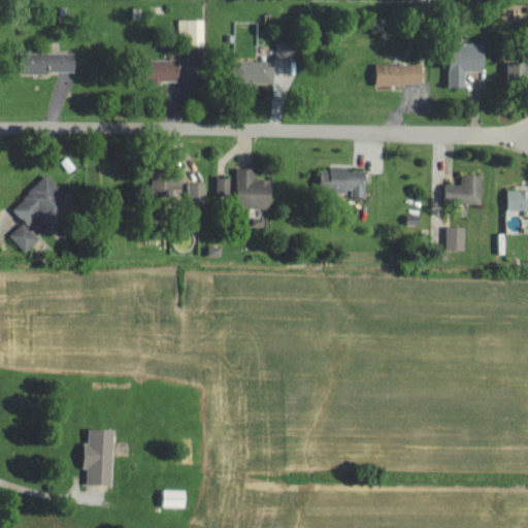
[(183,20),(182,45),(205,46),(206,20),(183,20)]
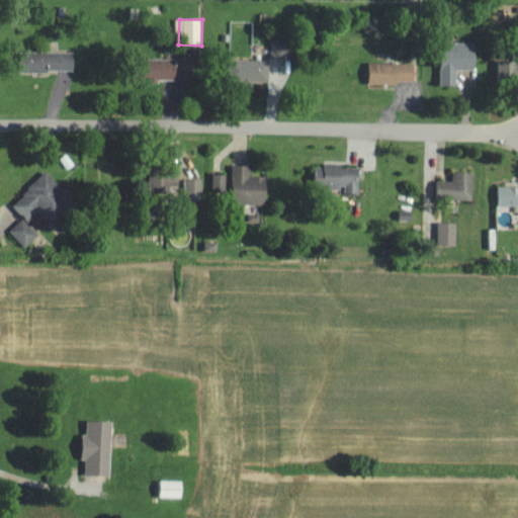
[(453,42),(453,35),(443,35),(442,86),(458,86),(458,70),(478,70),(478,44),(453,42)]
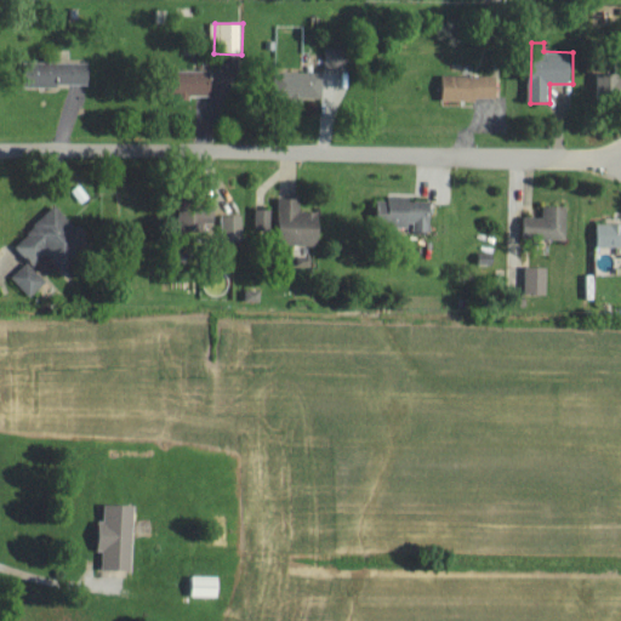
[(27,85),(91,86),(92,62),(27,62),(27,85)]
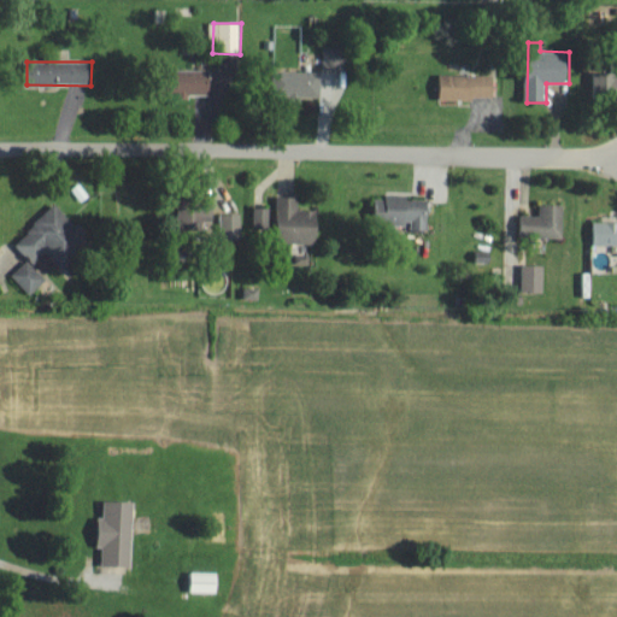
[(212,97),(213,71),(175,70),(175,95),(212,97)]
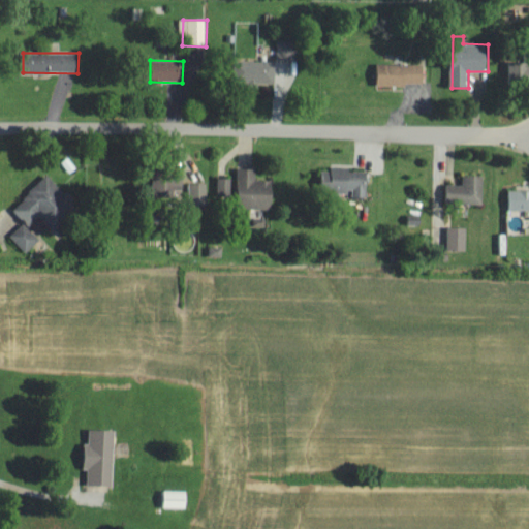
[(528,60),(510,61),(511,86),(528,85),(528,60)]
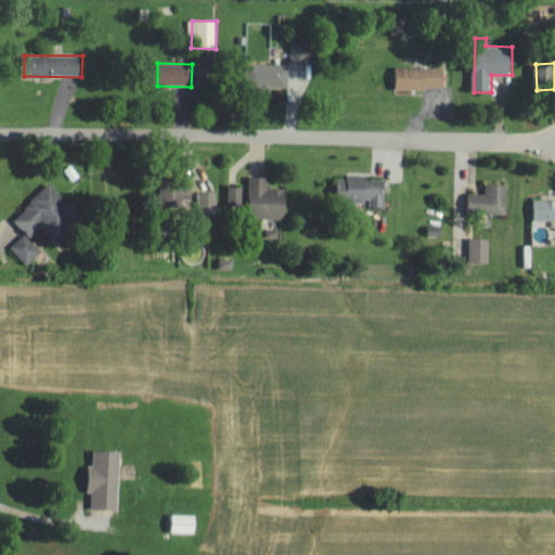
[(289,65),(249,64),(249,86),(289,87),(289,65)]
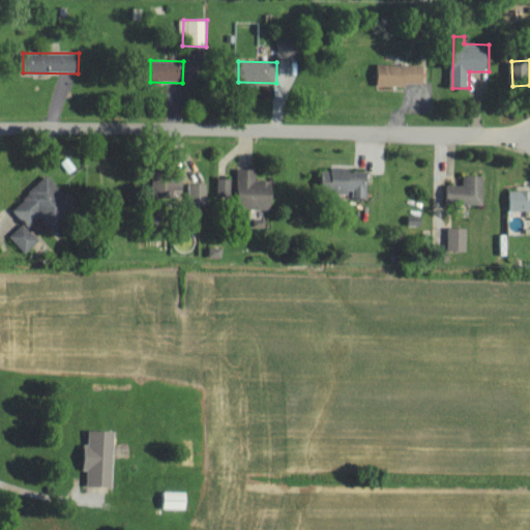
[(425,65),(380,64),(379,85),(425,86),(425,65)]
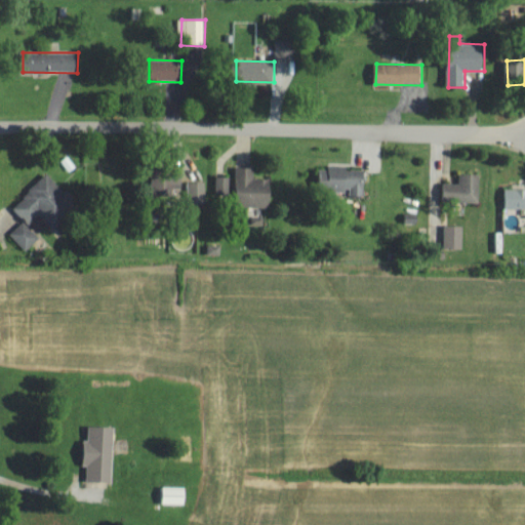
[(350,195),(365,196),(366,170),(348,169),(348,166),(330,165),(330,170),(321,169),(321,191),(350,192),(350,195)]
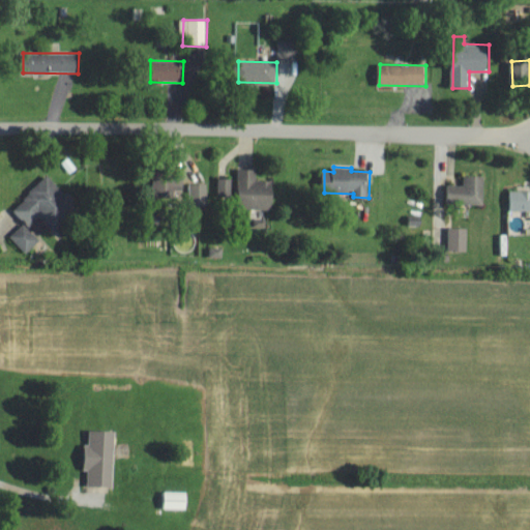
[(274,180),(258,180),(258,169),(240,169),(239,209),(274,209),(274,180)]
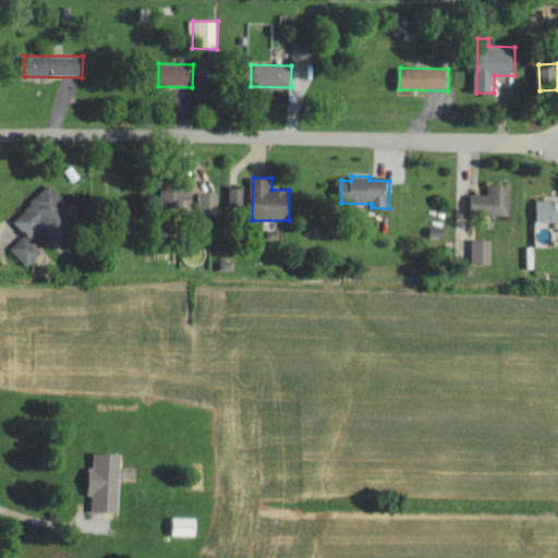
[(190,208),(190,183),(164,182),(164,207),(190,208)]
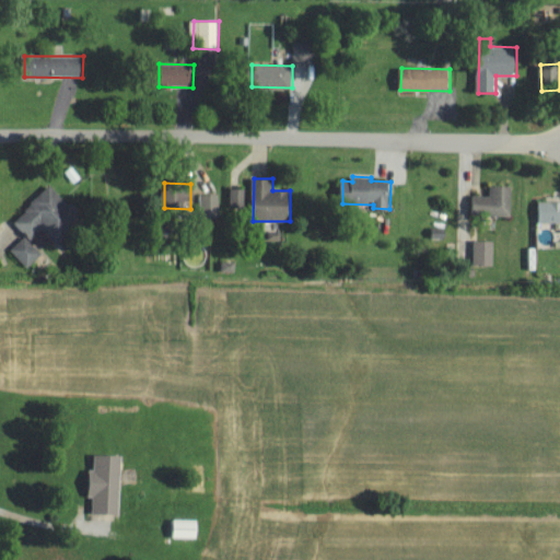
[(475,196),(474,216),(513,217),(513,186),(492,185),(492,196),(475,196)]
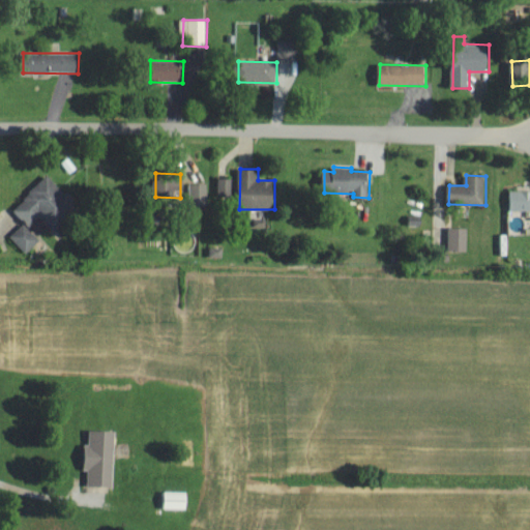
[(30,228),(42,216),(59,235),(83,212),(49,177),(13,210),(30,228)]
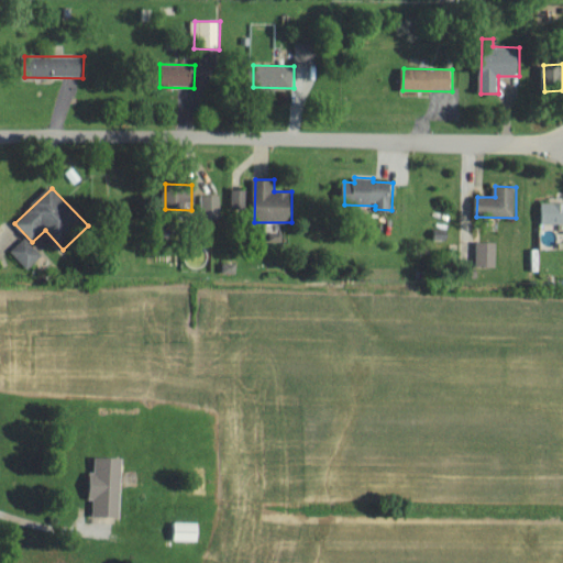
[(233,209),(249,209),(249,190),(233,189),(233,209)]
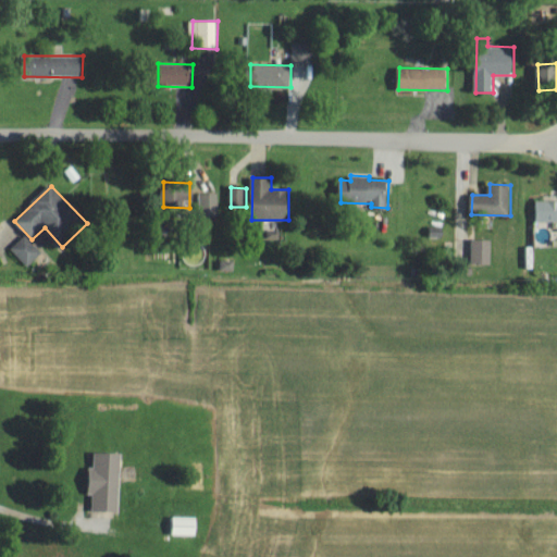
[(200,194),(200,215),(220,215),(220,193),(200,194)]
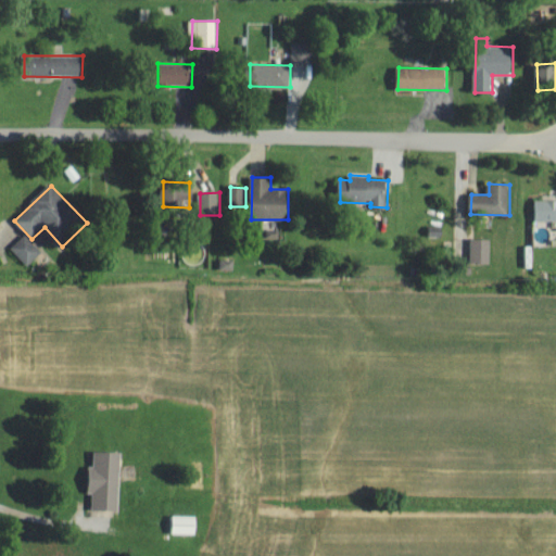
[(538,220),(555,220),(555,200),(538,201),(538,220)]
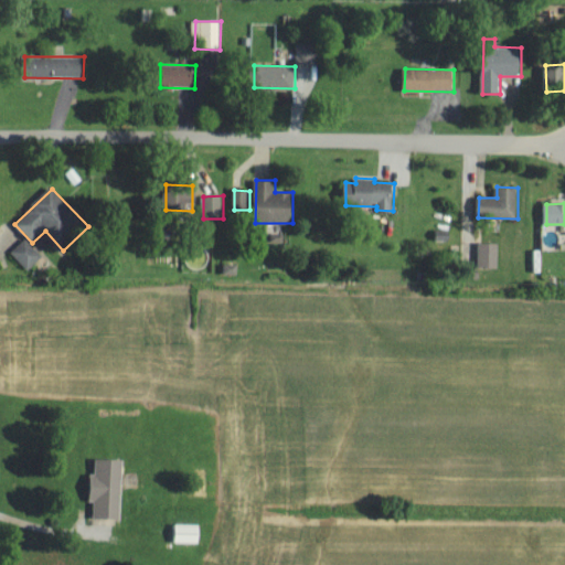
[(29,272),(44,257),(28,238),(12,253),(29,272)]
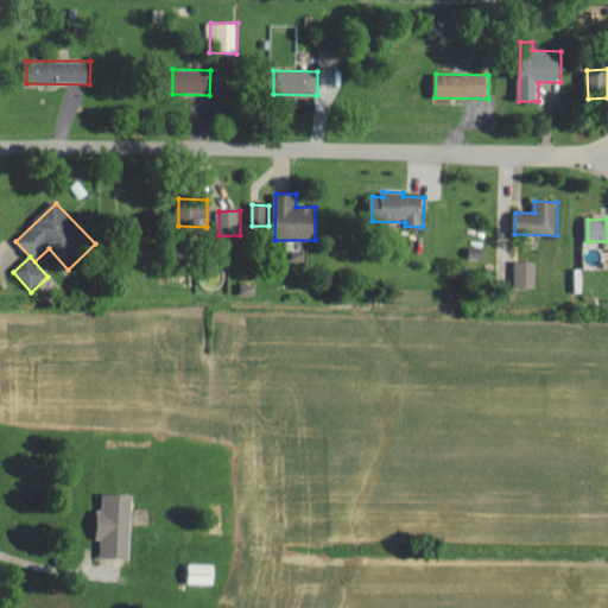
[(538,261),(517,261),(515,287),(537,287),(538,261)]
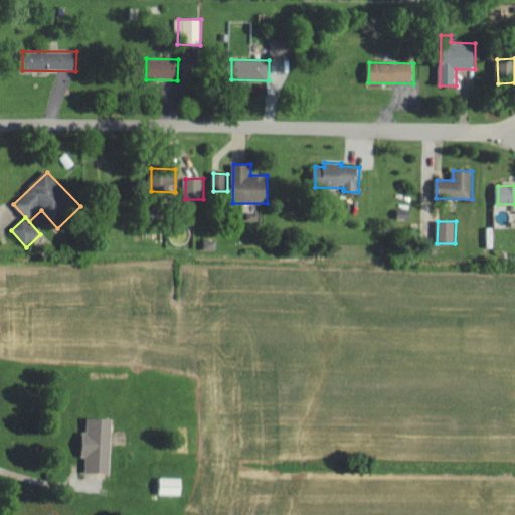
[(113,418),(89,417),(89,432),(84,432),(83,459),(88,459),(87,472),(112,473),(113,418)]
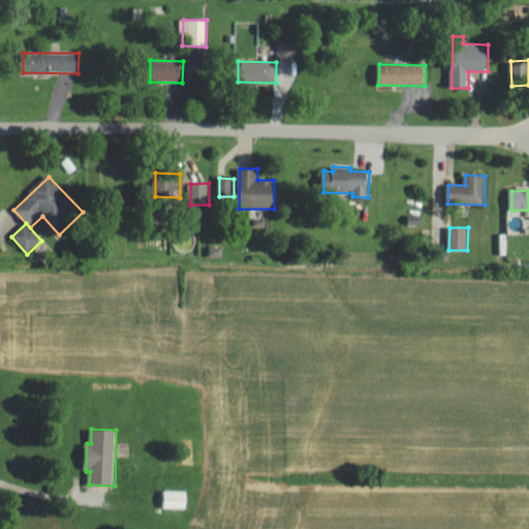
[(188,509),(188,492),(166,491),(165,508),(188,509)]
